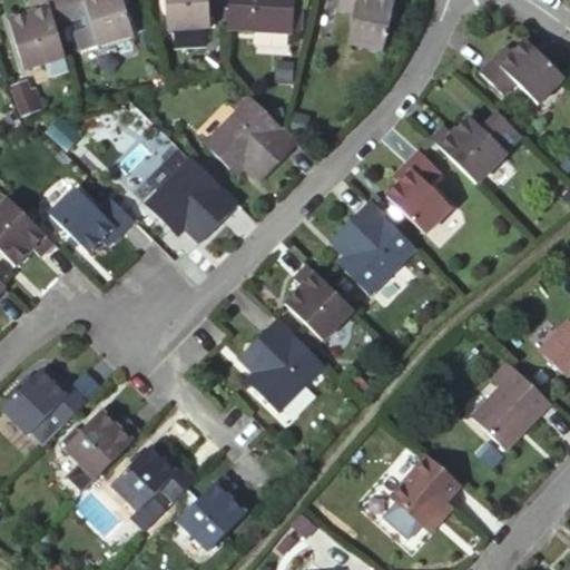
[(65,53),(48,0),(29,0),(32,8),(3,18),(18,68),(65,53)]
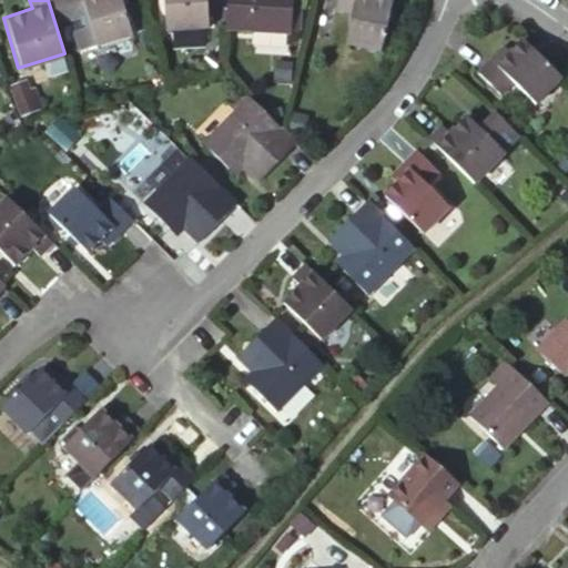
[(63,0),(69,18),(88,11),(98,41),(134,31),(124,0),(63,0)]
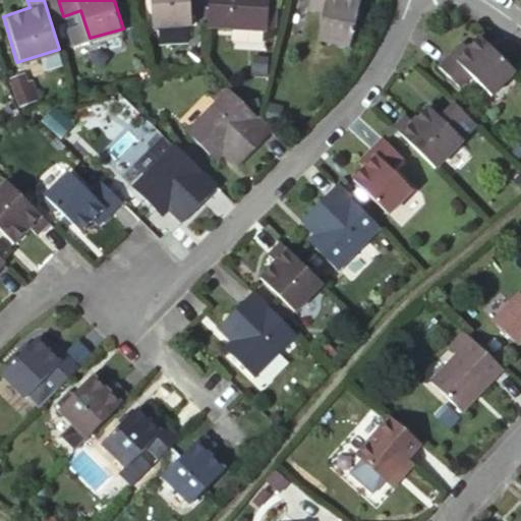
[(143,0),(146,25),(186,23),(186,0),(143,0)]
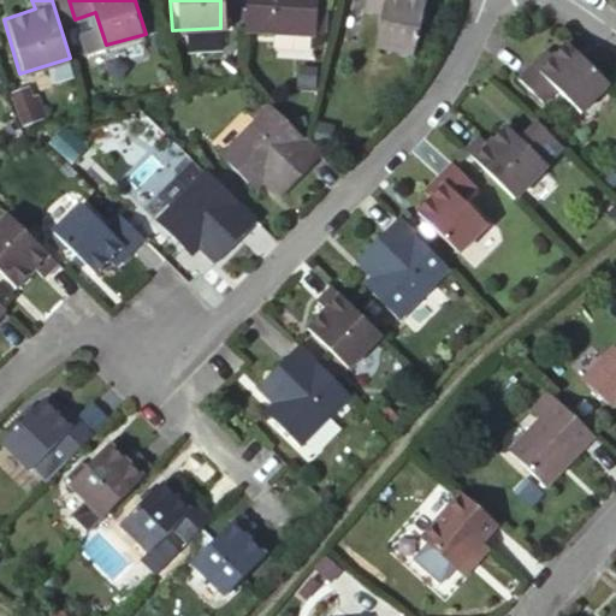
[(244,0),(243,27),(314,33),(318,0),(244,0)]
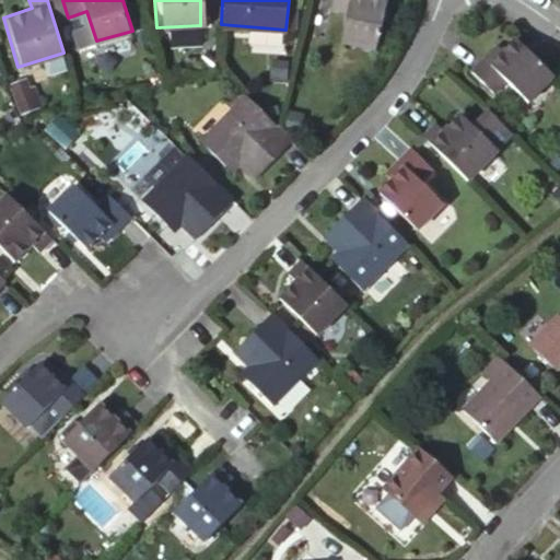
[(331,0),(331,9),(345,11),(341,42),(377,46),(385,0),(331,0)]
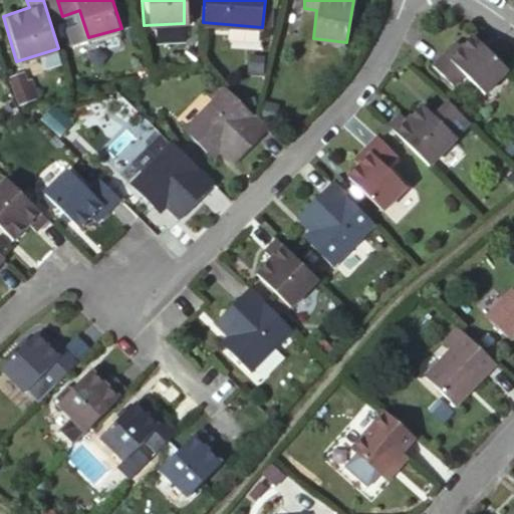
[(457,41),(433,64),(453,84),(467,71),(486,91),(511,68),(477,32),(463,46),(457,41)]
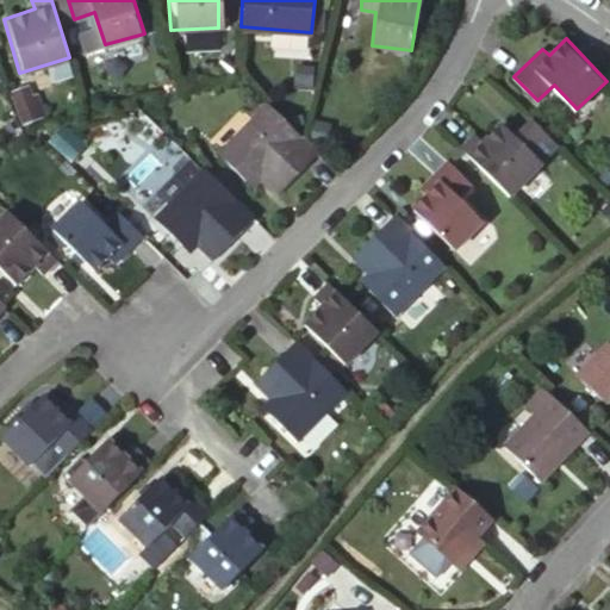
[(26,94),(23,85),(5,89),(17,120),(33,116),(26,94)]
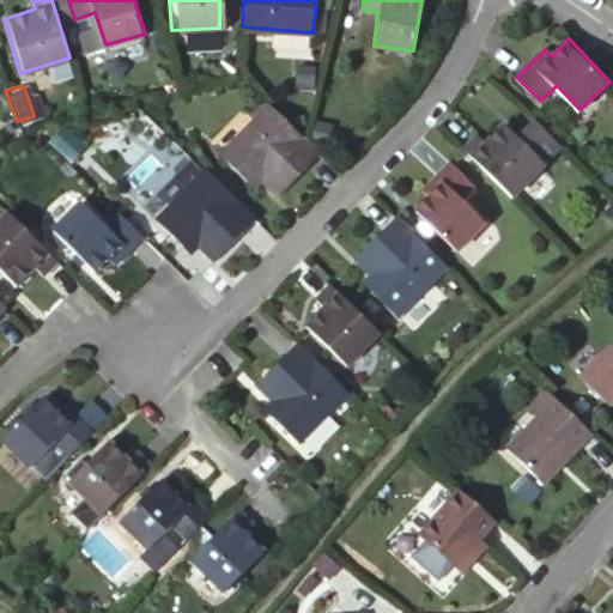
[(40,114),(32,93),(26,95),(34,116),(40,114)]
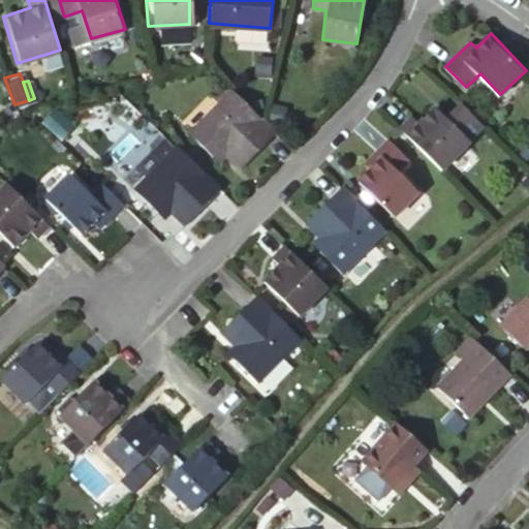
[(279,130),(270,121),(232,87),(190,129),(226,164),(234,156),(246,166),(279,130)]
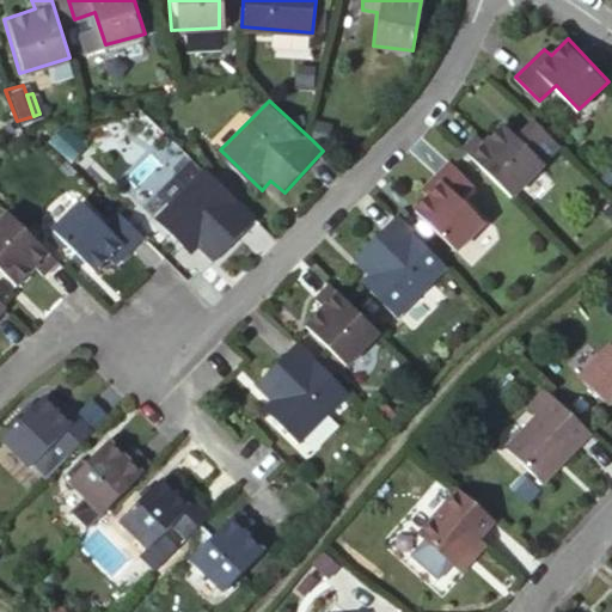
[(316,117),(312,138),(330,142),(335,121),(316,117)]
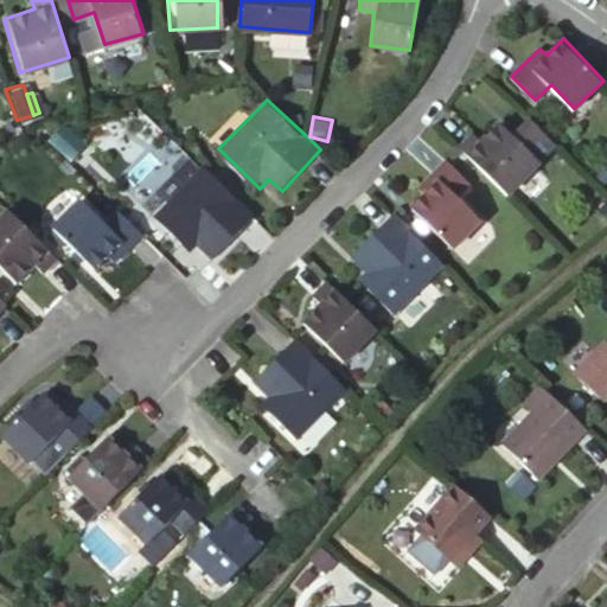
[(512,136),(499,122),(477,142),(468,136),(455,147),(504,196),(538,164),(535,160),(553,145),(529,120),(512,136)]
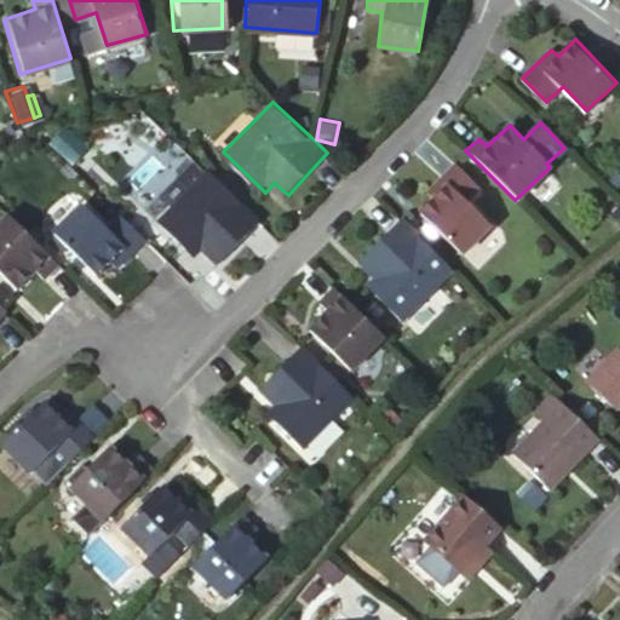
[(262,222),(207,168),(156,220),(196,259),(206,250),(220,264),(262,222)]
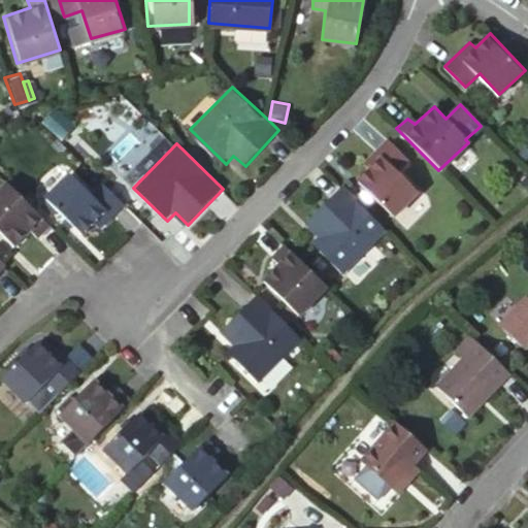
[(366,171),(353,184),(388,222),(411,199),(392,177),(405,166),(386,144),(382,144),(361,164),(366,171)]
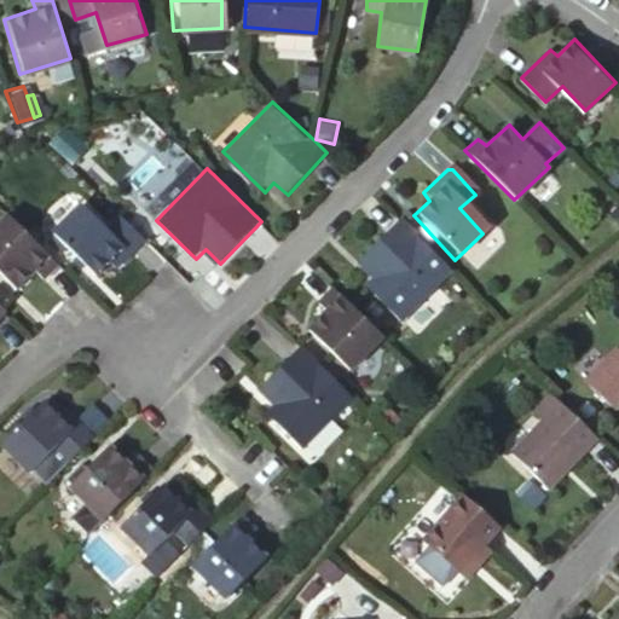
[(110,268),(139,239),(116,217),(104,227),(79,202),(52,231),(62,242),(92,273),(104,264),(110,268)]
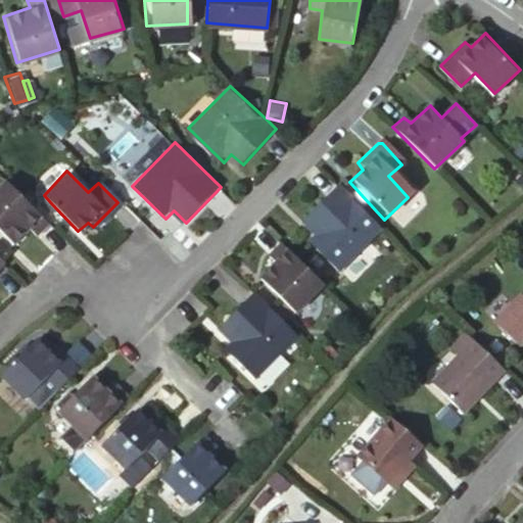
[(32,235),(47,220),(18,192),(5,179),(0,183),(0,229),(10,240),(24,228),(32,235)]
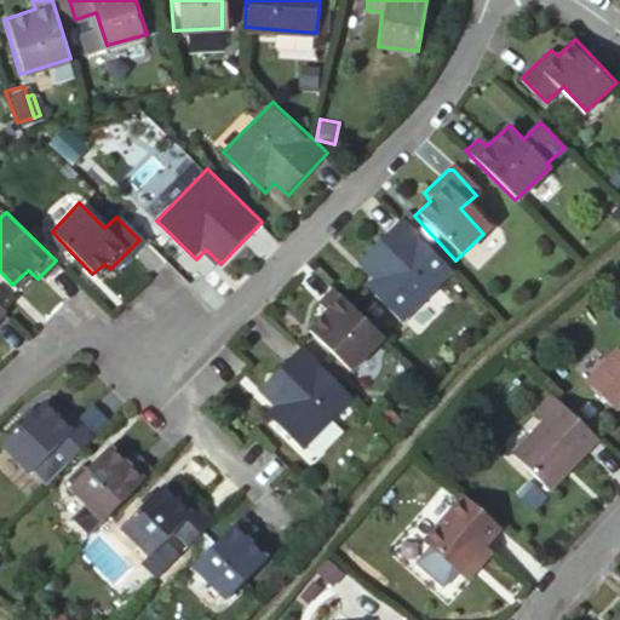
[(445,270),(395,222),(354,262),(369,280),(362,286),(394,319),(445,270)]
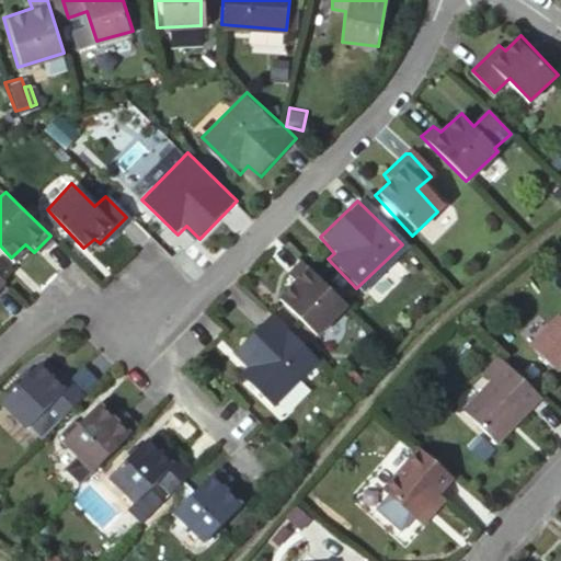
[(47,209),(43,214),(52,224),(56,219),(47,209)]
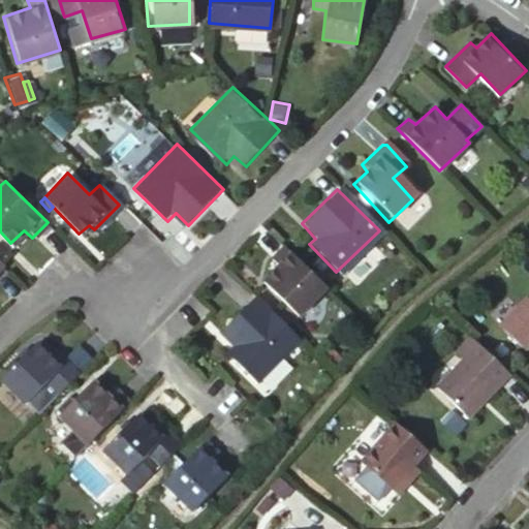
[(304,266),(283,246),(273,255),(278,263),(263,278),(298,312),(324,286),(304,266)]
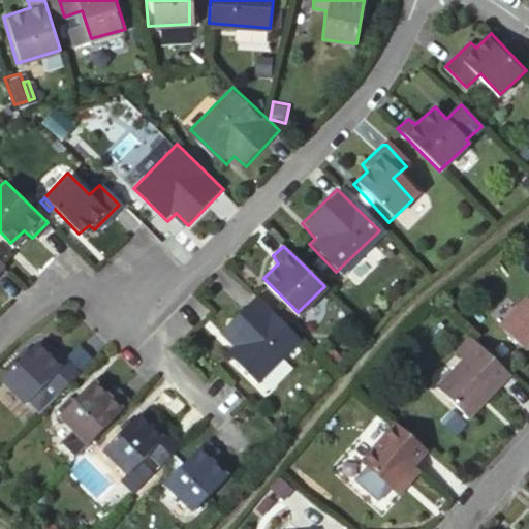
[(528,290),(496,324),(521,347),(528,338),(528,290)]
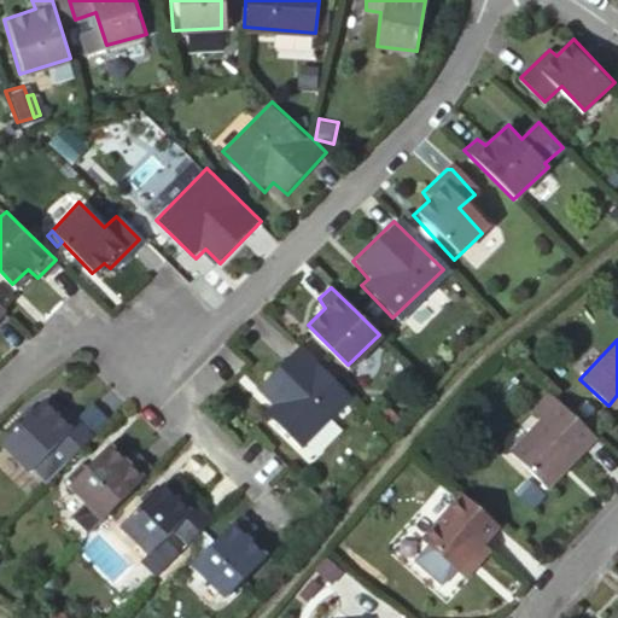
[(347,397),(298,348),(254,390),(267,406),(256,415),(292,450),(347,397)]
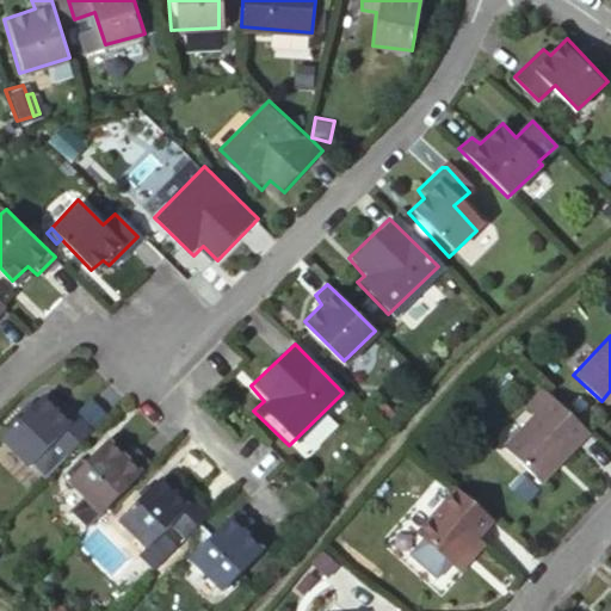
[(592,434),(550,395),(536,409),(541,415),(506,450),(543,483),(592,434)]
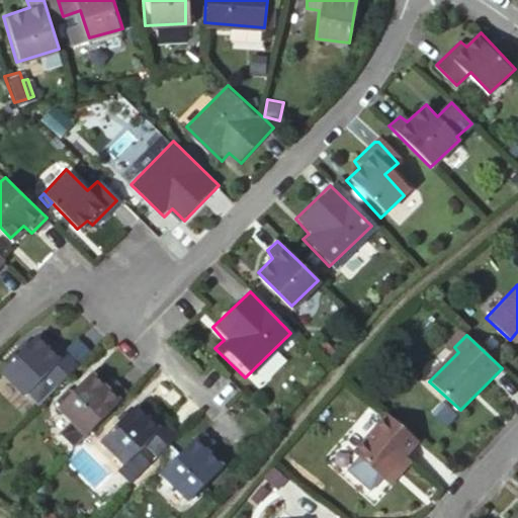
[(36,406),(77,360),(51,339),(42,347),(30,336),(0,372),(0,377),(22,398),(24,396),(36,406)]
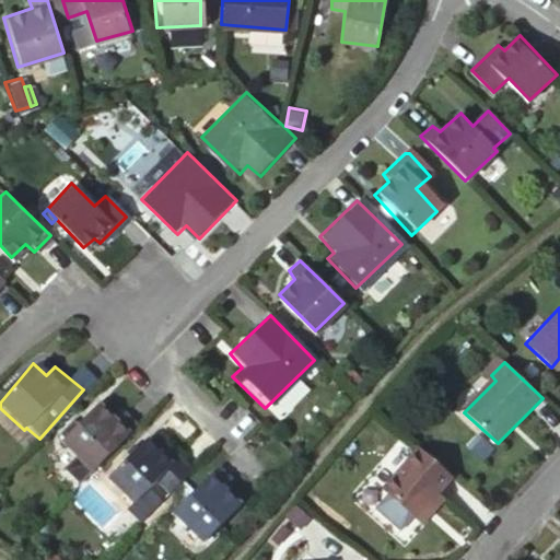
[(93,467),(137,420),(123,408),(113,416),(96,401),(61,439),(93,467)]
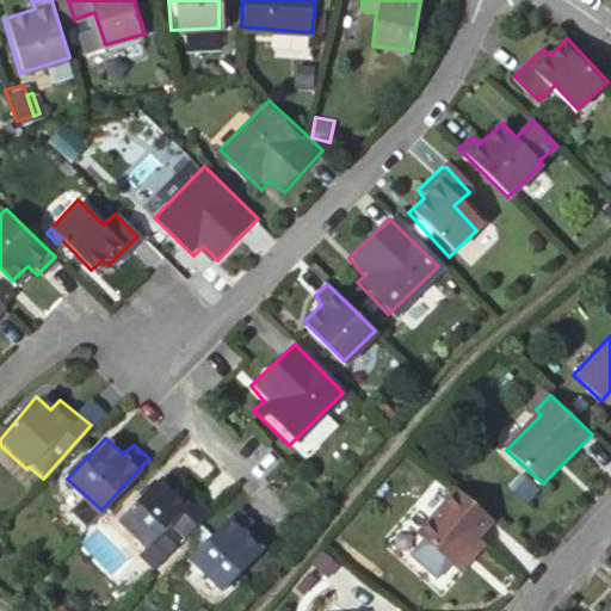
[(185,541),(207,517),(177,488),(166,497),(152,486),(115,526),(144,555),(170,526),(185,541)]
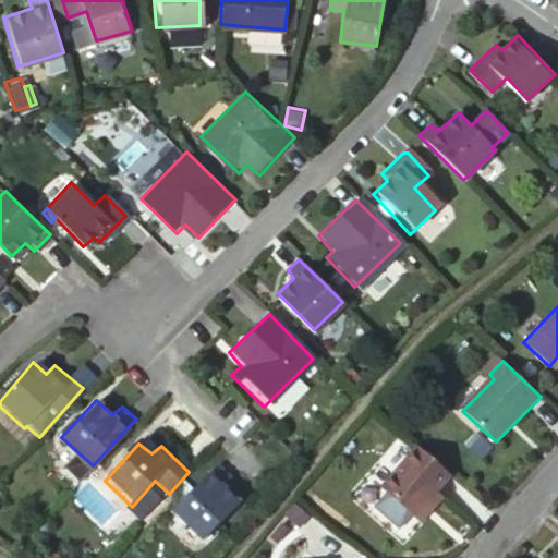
[(448,473),(417,446),(383,485),(412,511),(438,485),(448,473)]
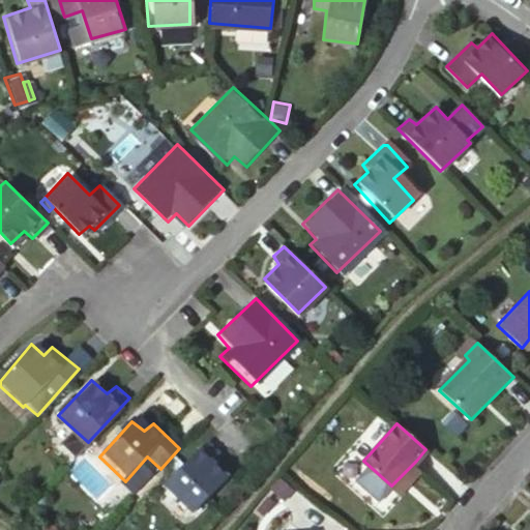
[(222,461),(208,447),(168,492),(200,520),(233,481),(217,467),(222,461)]
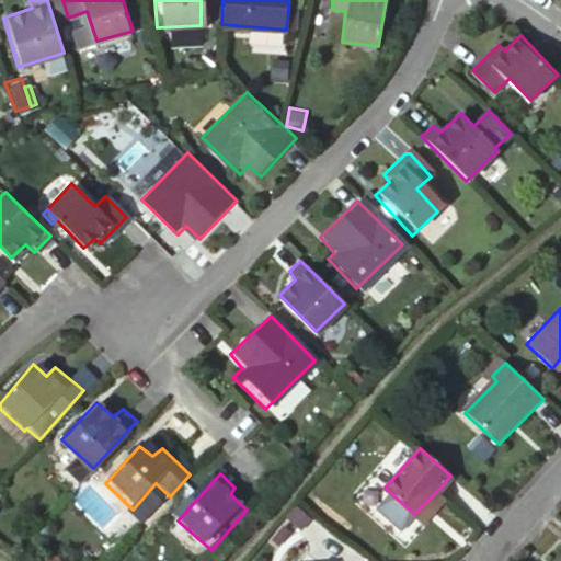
[(441,488),(414,514),(422,523),(447,496),(441,488)]
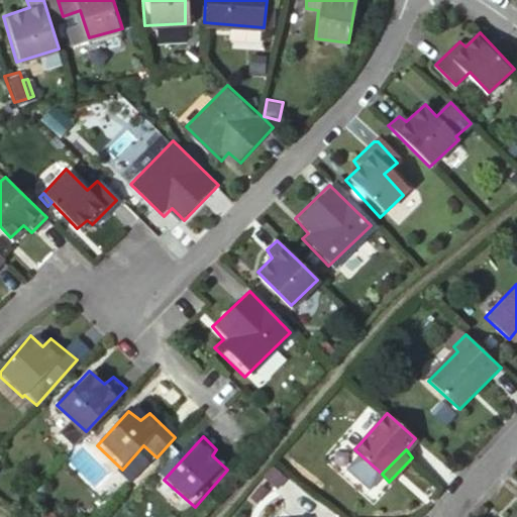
[(516,516),(516,499),(516,501),(516,506),(505,516),(516,516)]
